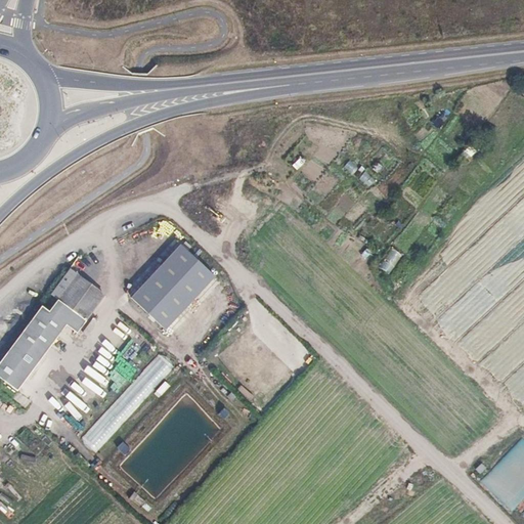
[(292,163),(296,169),(305,163),(301,157),(292,163)]
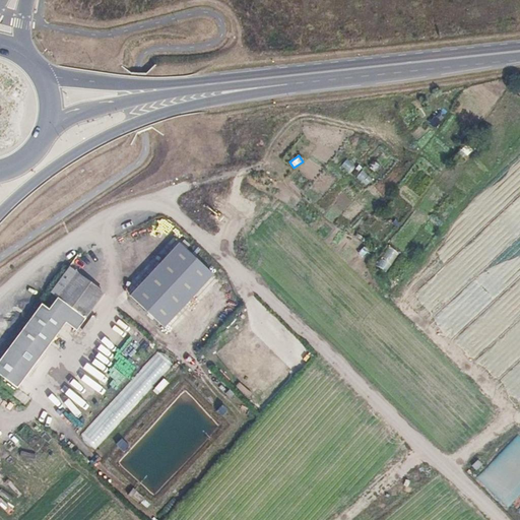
[(349,173),(355,166),(347,158),(341,166),(349,173)]
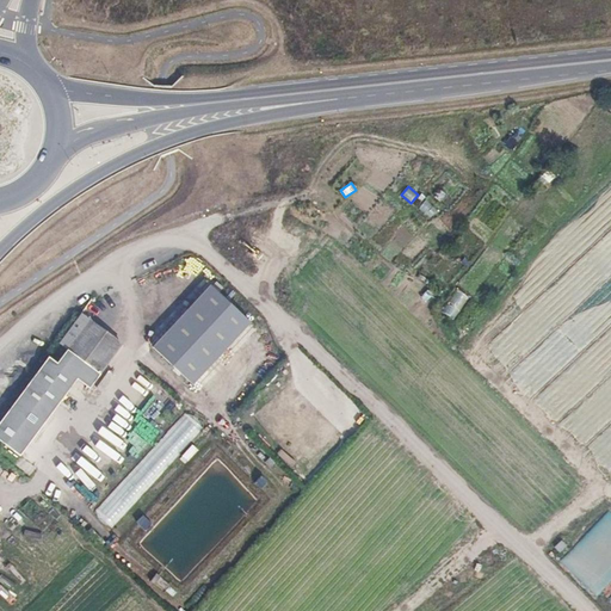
[(426,198),(418,209),(430,218),(438,208),(426,198)]
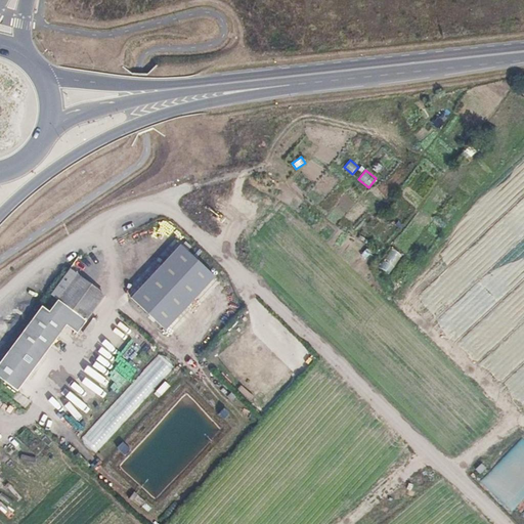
[(168,225),(164,231),(176,239),(180,233),(168,225)]
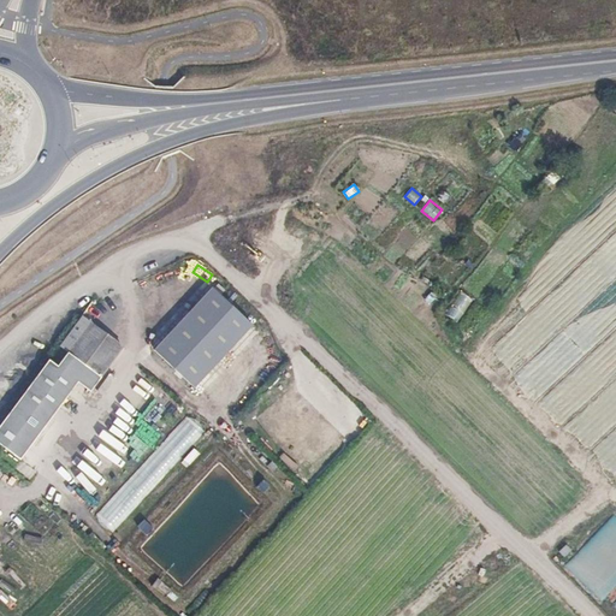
[(254,325),(212,286),(154,350),(196,389),(254,325)]
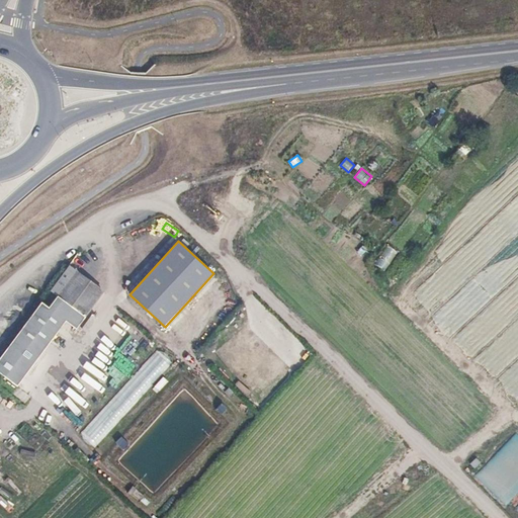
[(373,264),(385,271),(398,252),(385,244),(373,264)]
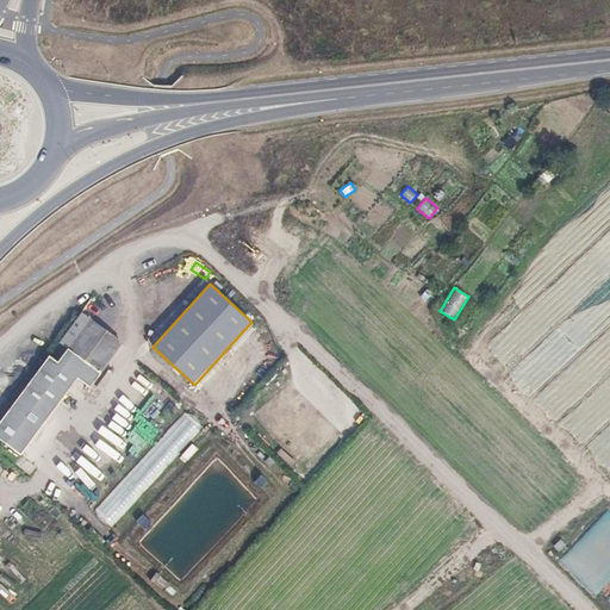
[(64,334),(0,421),(0,444),(18,458),(74,381),(85,366),(98,377),(120,347),(78,315),(64,334)]
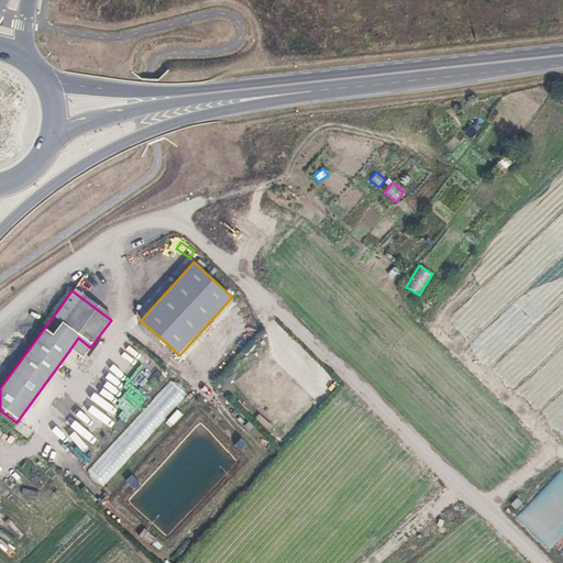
[(78,338),(68,352),(80,361),(90,348),(78,338)]
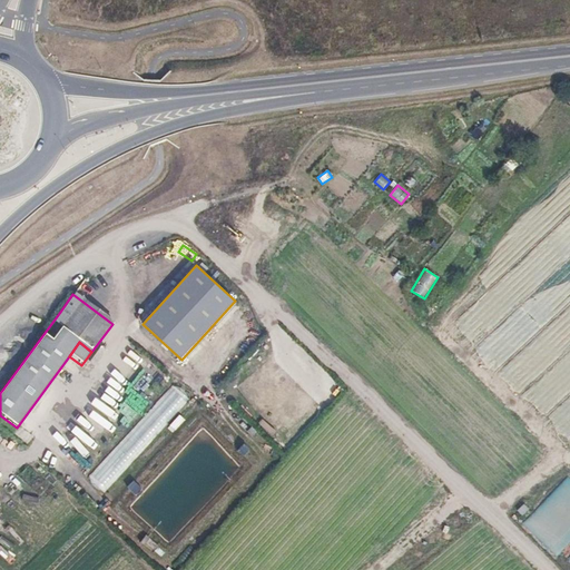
[(94,369),(106,350),(98,345),(87,364),(94,369)]
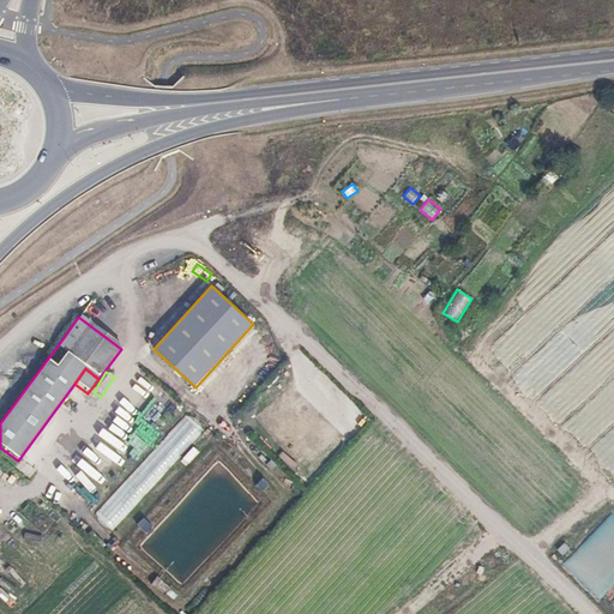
[(323,373),(317,379),(331,395),(338,389),(323,373)]
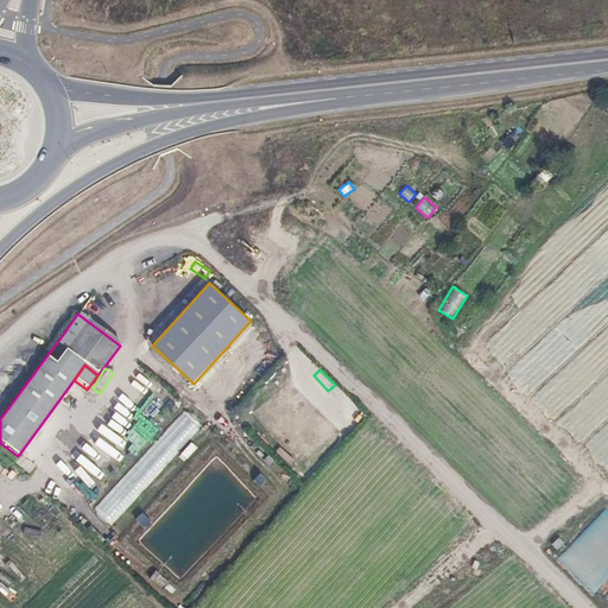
[(150,410),(160,418),(172,400),(162,393),(150,410)]
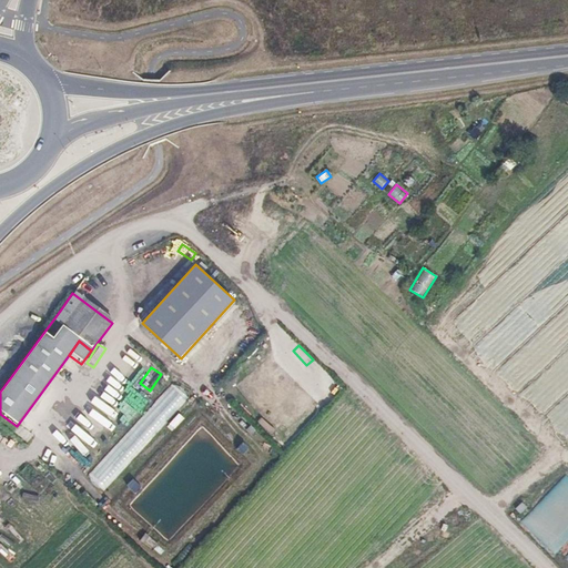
[(170,382),(88,477),(105,492),(188,396),(170,382)]
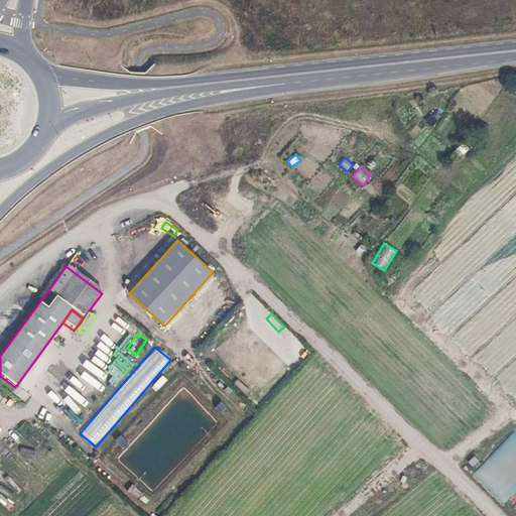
[(41,374),(52,361),(45,356),(34,368),(41,374)]
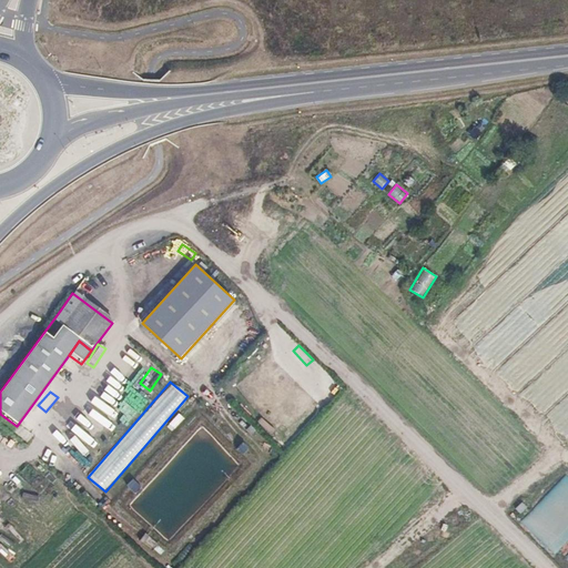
[(90,408),(87,414),(107,429),(111,425),(90,408)]
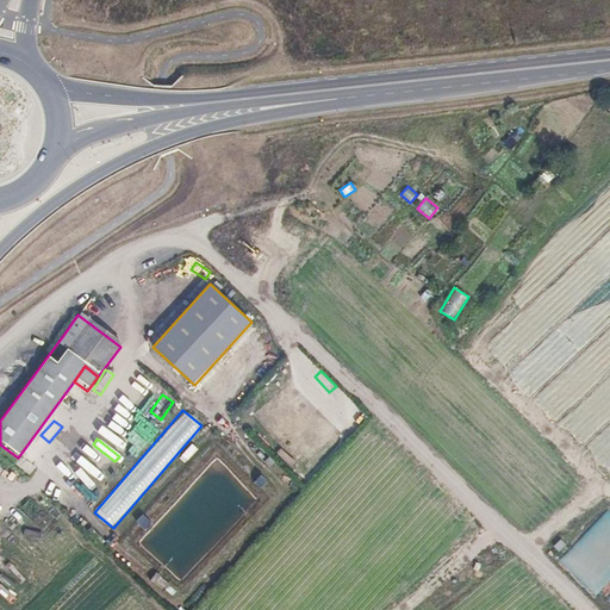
[(80,456),(75,462),(100,481),(105,475),(80,456)]
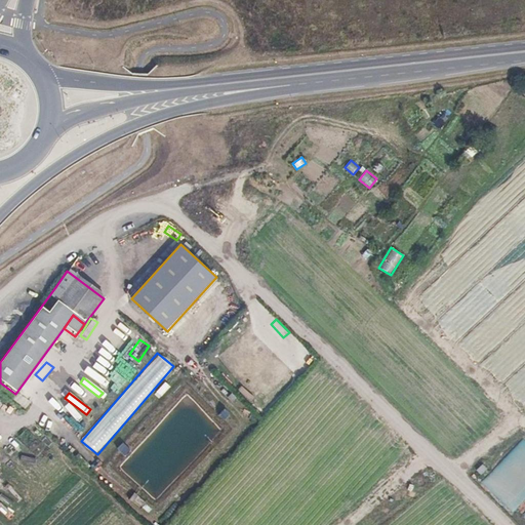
[(66,402),(62,407),(77,420),(82,415),(66,402)]
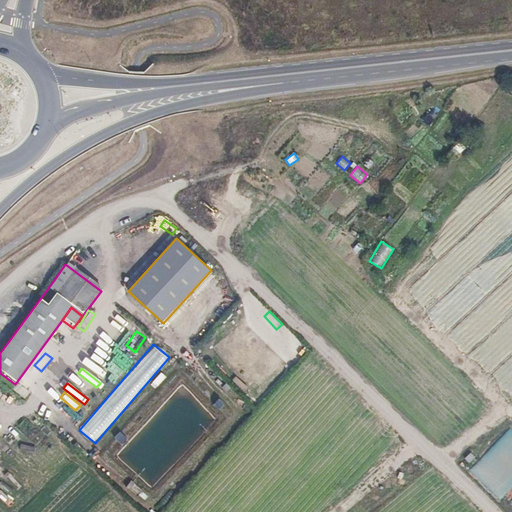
[(216,397),(211,404),(217,409),(223,402),(216,397)]
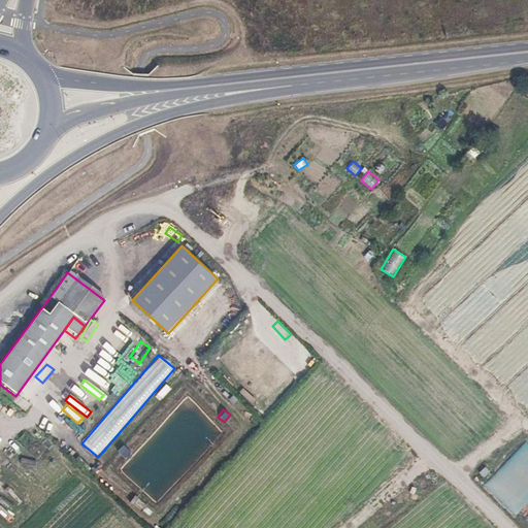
[(30,432),(19,443),(26,451),(37,440),(30,432)]
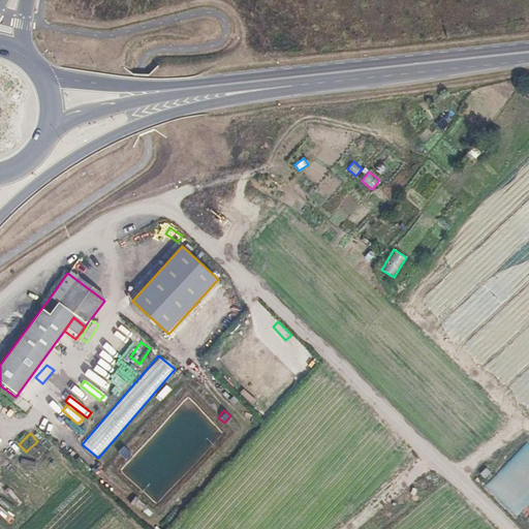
[(124,459),(130,452),(122,444),(117,452),(124,459)]
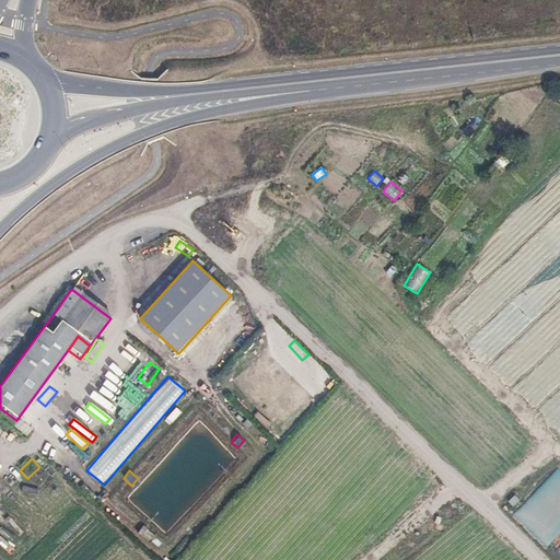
[(548,539),(559,525),(559,475),(556,470),(517,512),(548,539)]
